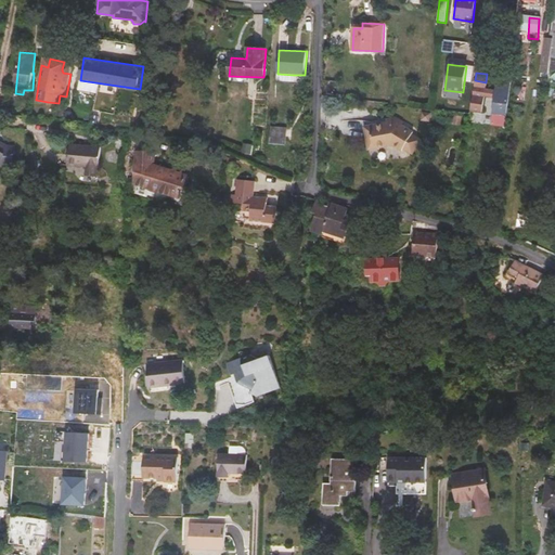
[(481,112),(486,82),(475,80),(472,111),(481,112)]
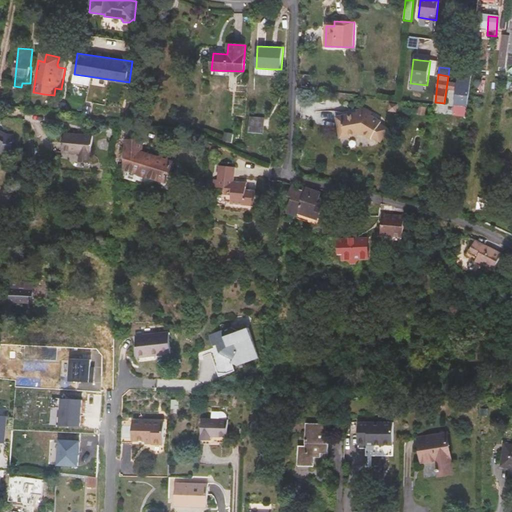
[(466,116),(471,75),(459,74),(453,115),(466,116)]
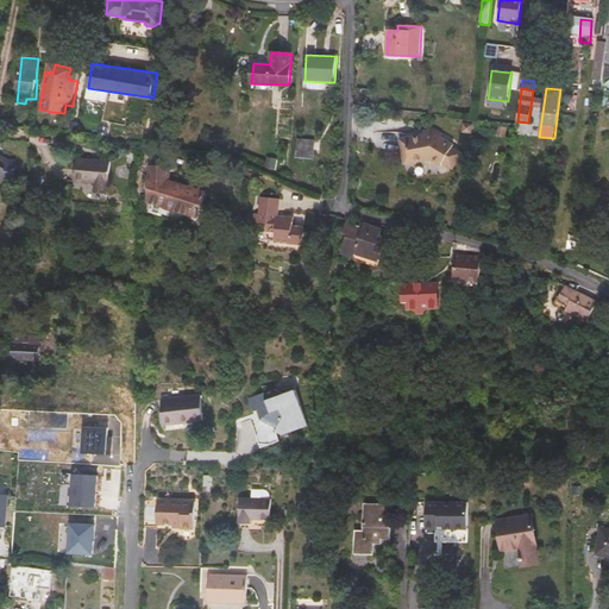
[(464,123),(463,132),(472,133),(472,124),(464,123)]
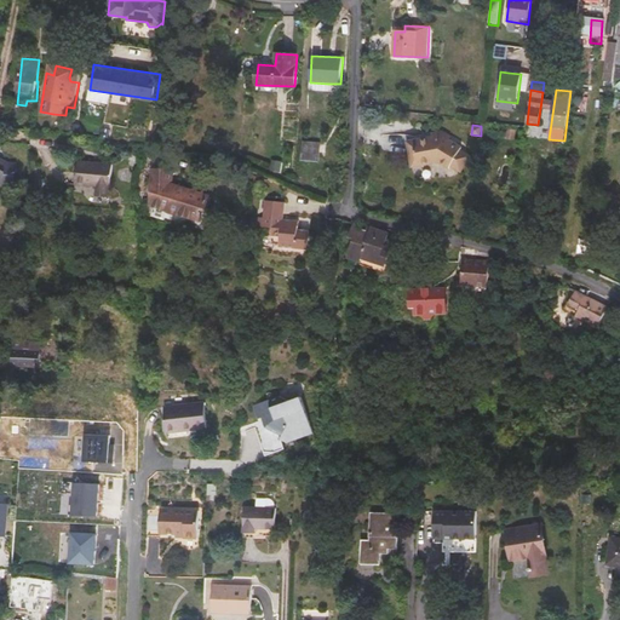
[(303,160),(320,161),(321,142),(304,141),(303,160)]
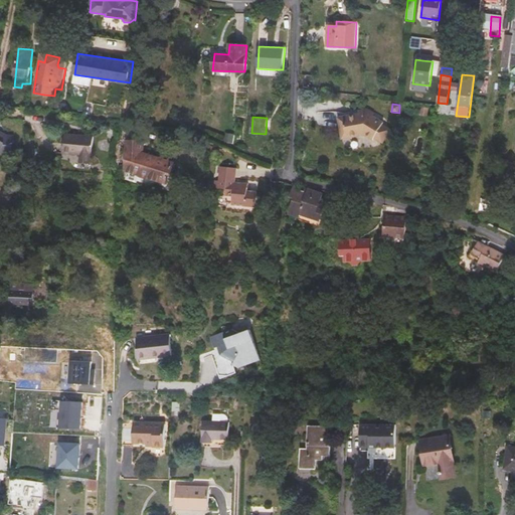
[(367,123),(362,119),(356,120),(340,124),(342,134),(337,135),(339,146),(358,141),(366,148),(367,146),(377,135),(379,133),(367,123)]
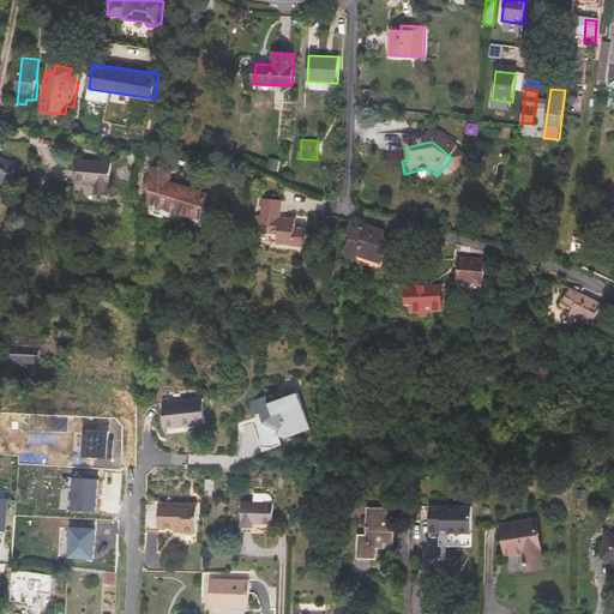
[(0,154),(0,182),(4,185),(7,181),(17,182),(19,161),(11,161),(0,154)]
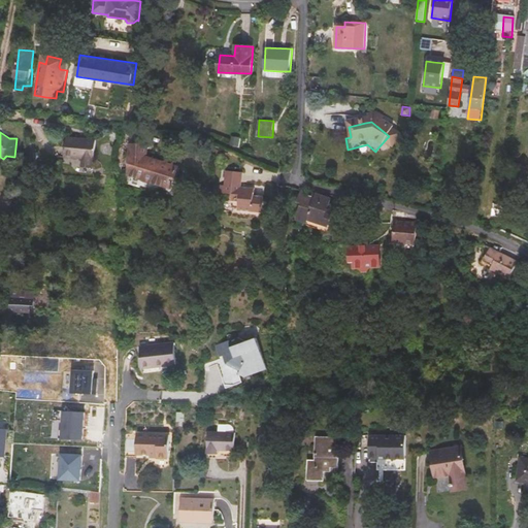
[(84,159),(83,164),(95,165),(97,139),(67,137),(66,158),(84,159)]
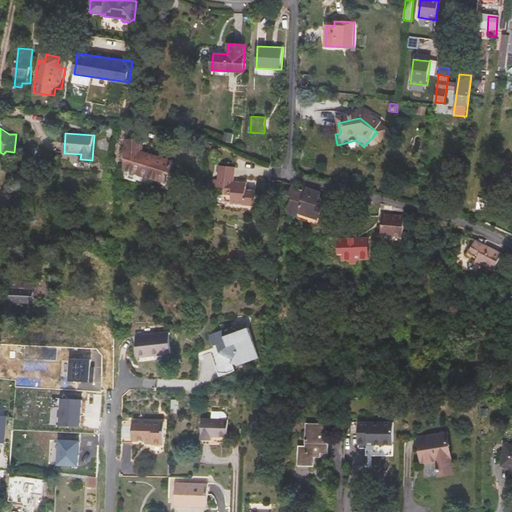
[(383,140),(375,134),(365,145),(373,152),(383,140)]
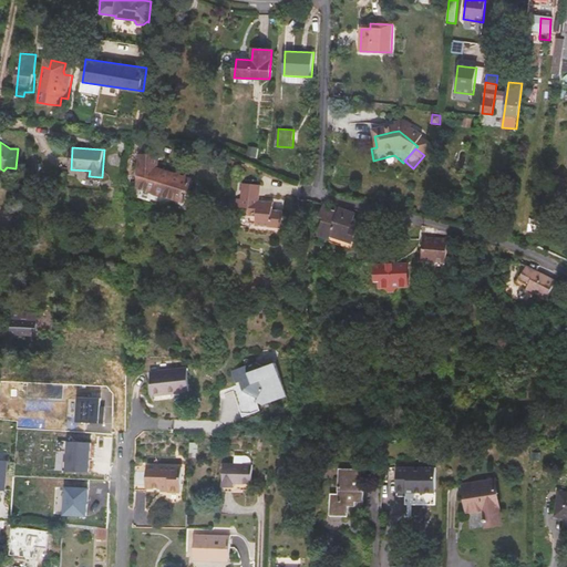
[(141,186),(187,199),(189,189),(194,176),(165,168),(160,166),(160,153),(142,153),(141,186)]
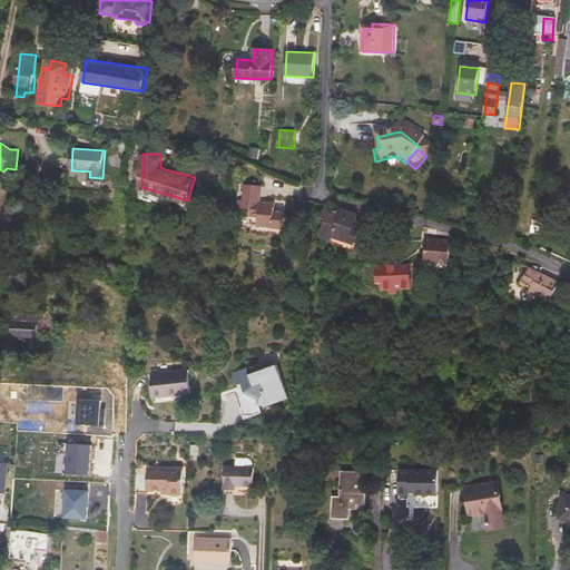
[(243,199),(242,208),(252,208),(251,216),(259,217),(257,227),(283,229),(285,210),(275,210),(275,203),(262,200),(263,186),(245,184),(243,199)]
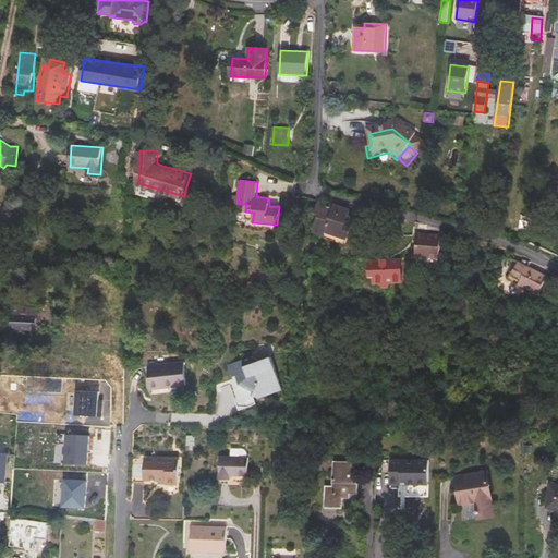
[(191,189),(186,186),(184,196),(138,183),(138,190),(186,204),(191,189)]
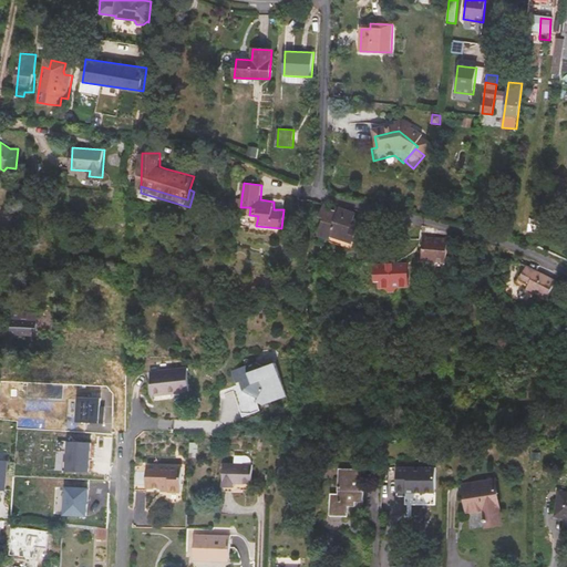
[(330,243),(351,249),(359,228),(352,225),(357,214),(340,208),(339,209),(326,205),(321,215),(326,217),(320,235),(331,238),(330,243)]
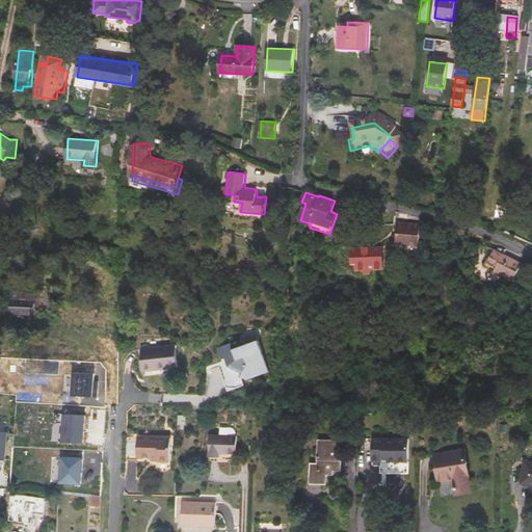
[(398,244),(419,245),(421,224),(400,222),(398,244)]
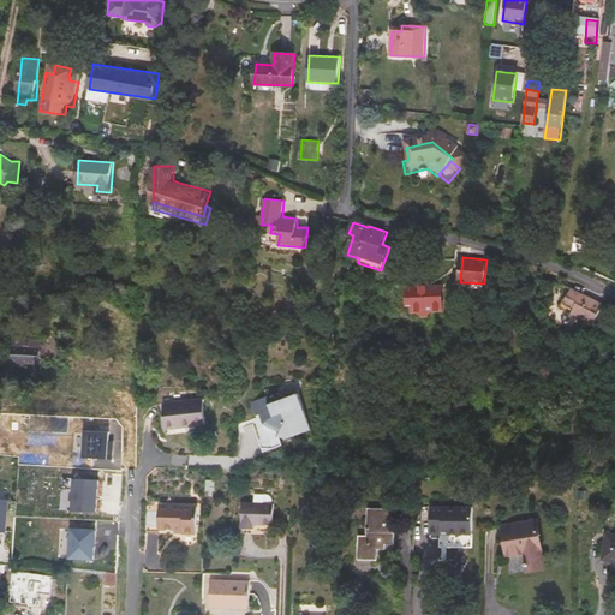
[(494,279),(494,290),(506,291),(506,278),(494,279)]
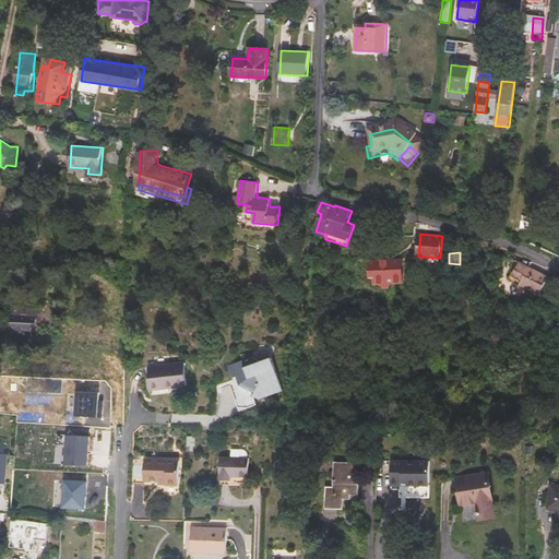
[(408,283),(407,259),(372,262),(373,278),(378,278),(378,285),(385,285),(389,288),(394,287),(397,284),(408,283)]
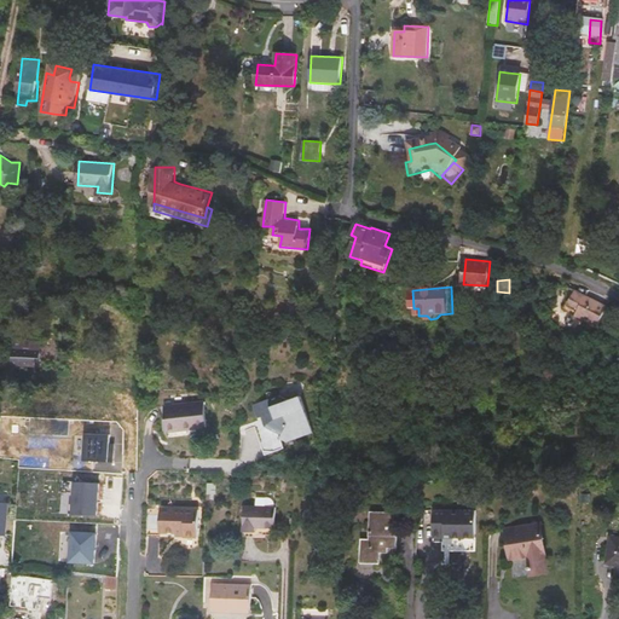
[(568,301),(570,302),(579,307),(578,312),(576,317),(596,328),(608,305),(574,289),(568,301)]
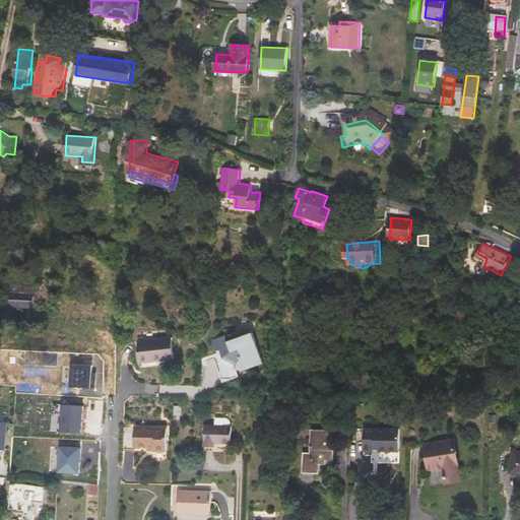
[(13,286),(11,306),(15,306),(31,308),(33,287),(13,286)]
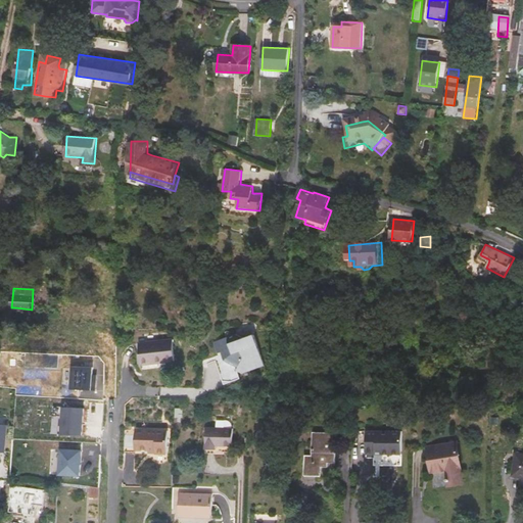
[(476,299),(474,312),(483,313),(484,300),(476,299)]
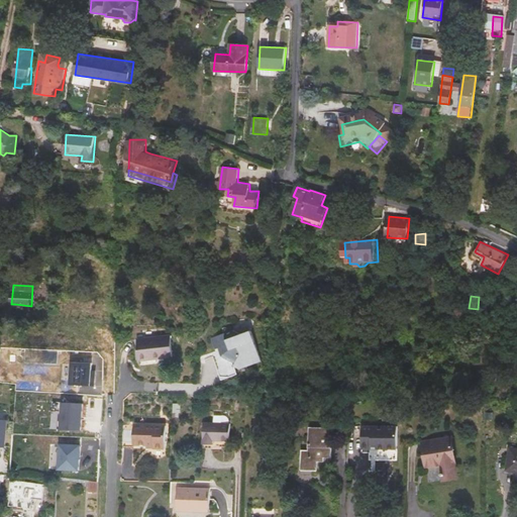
[(212,338),(215,349),(219,349),(222,356),(236,364),(235,367),(241,370),(263,362),(250,331),(242,334),(232,330),(212,338)]
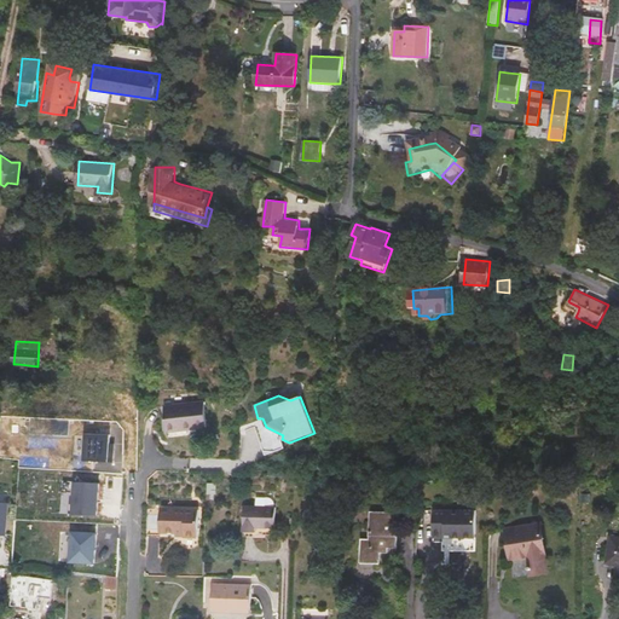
[(203,401),(163,405),(166,423),(166,433),(207,428),(203,401)]
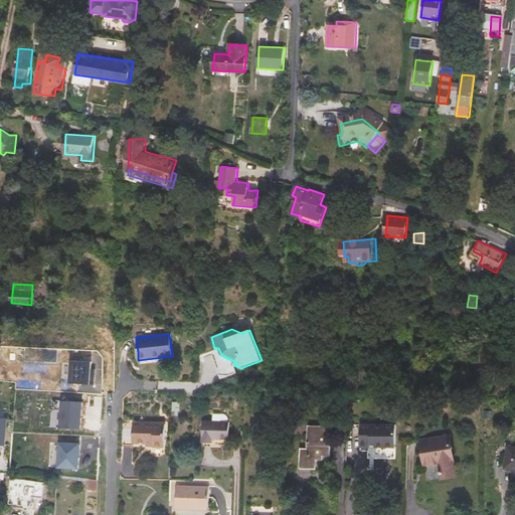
[(125,337),(127,353),(138,352),(136,337),(136,336),(125,337)]
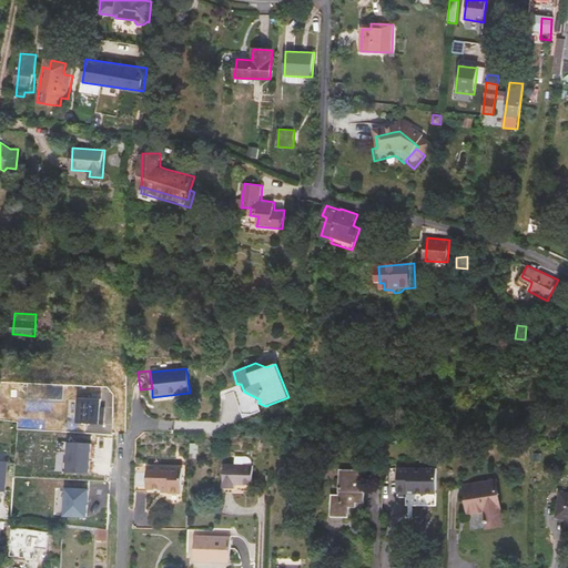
[(77,425),(99,426),(99,398),(77,398),(77,425)]
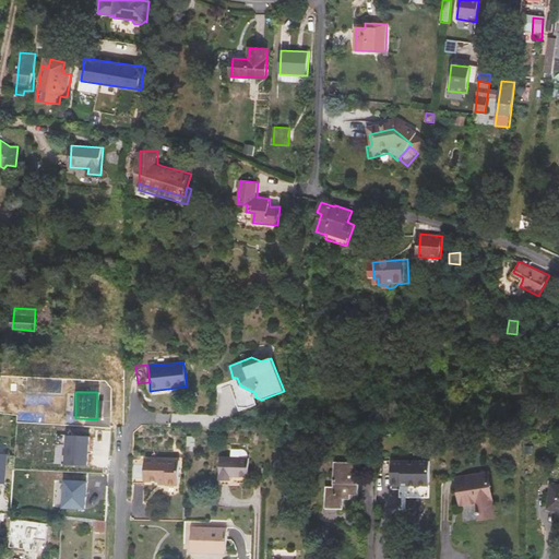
[(451,405),(441,405),(440,406),(440,417),(450,417),(451,405)]
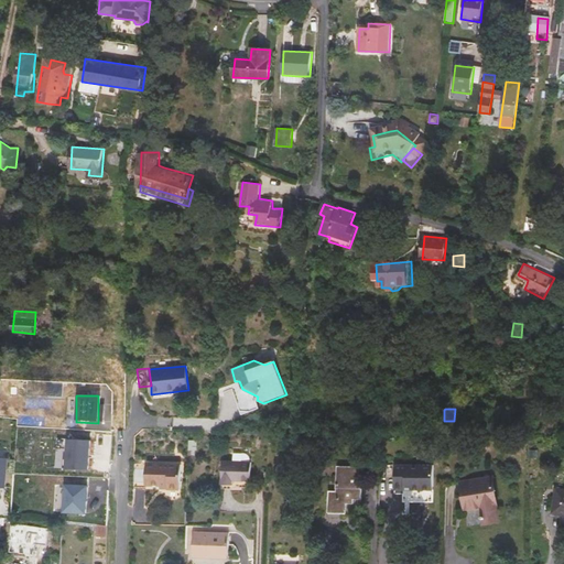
[(435,420),(444,421),(444,410),(436,410),(435,420)]
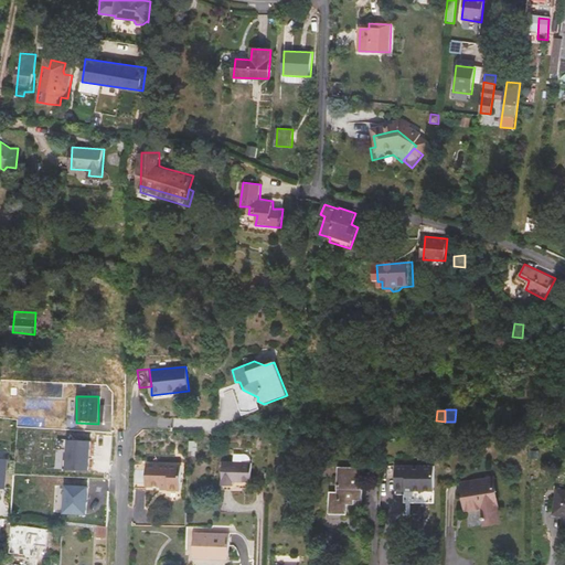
[(72,468),(94,468),(94,441),(72,441),(72,468)]
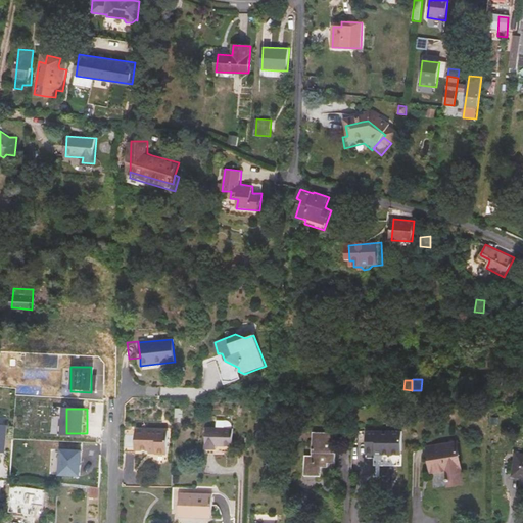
[(205,428),(205,445),(217,446),(233,446),(233,428),(231,428),(231,425),(231,424),(230,423),(229,423),(229,422),(228,422),(228,421),(227,421),(226,421),(226,420),(216,420),(216,428),(205,428)]
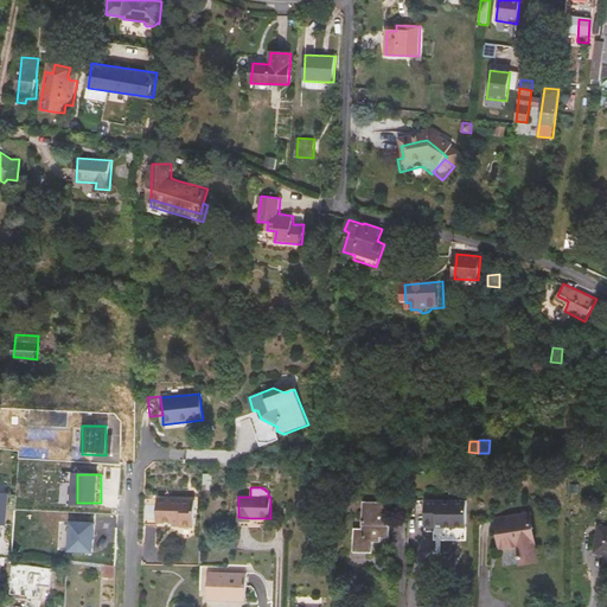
[(163,523),(173,523),(181,523),(181,526),(195,526),(196,500),(146,499),(145,526),(158,526),(158,522),(158,511),(163,511),(163,523)]
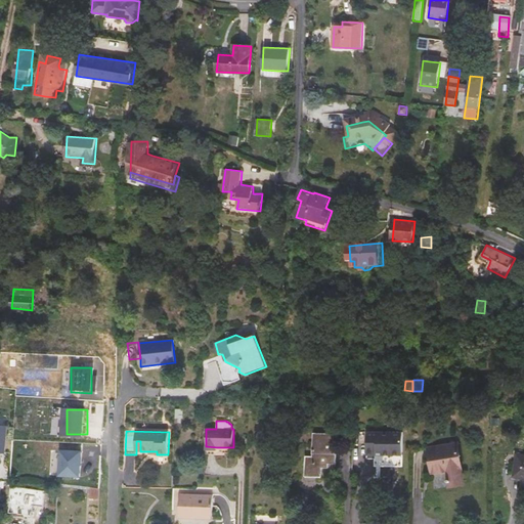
[(403,432),(367,432),(366,454),(375,454),(375,466),(402,467),(403,432)]
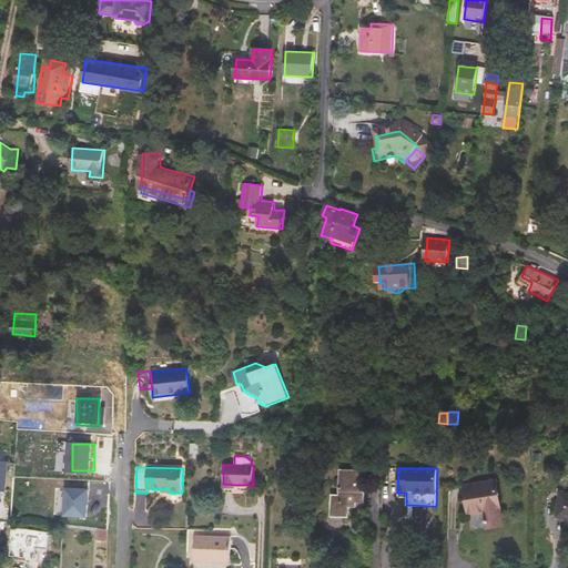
[(340,469),(340,495),(332,494),(331,517),(350,517),(350,507),(357,507),(357,503),(365,503),(365,470),(340,469)]
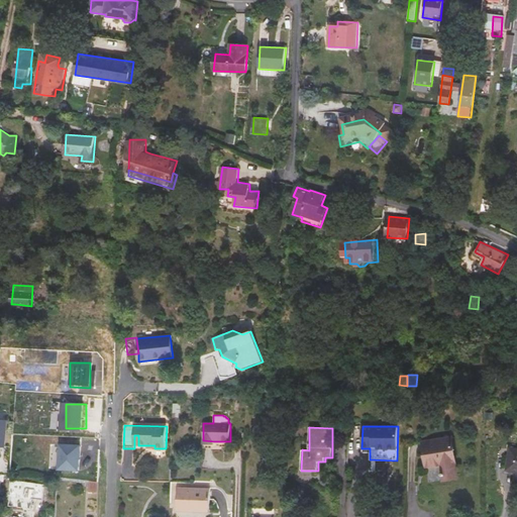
[(422,442),(426,468),(441,466),(444,481),(458,479),(452,437),(422,442)]
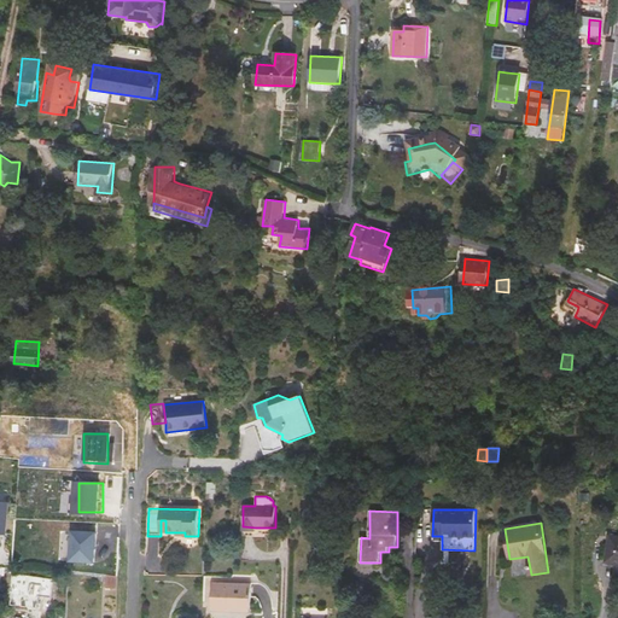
[(76,563),(100,563),(100,532),(76,532),(76,563)]
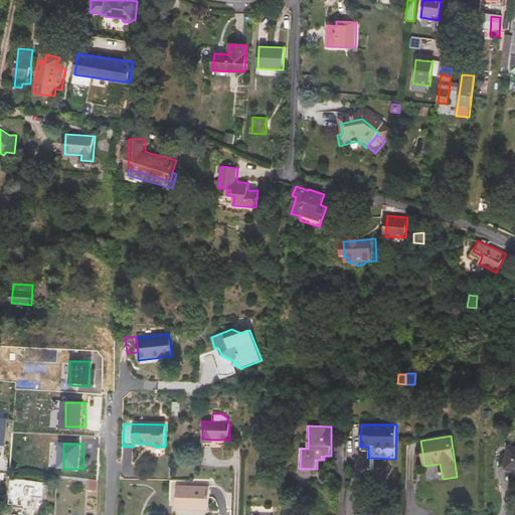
[(505,469),(514,470),(514,448),(508,447),(505,469)]
